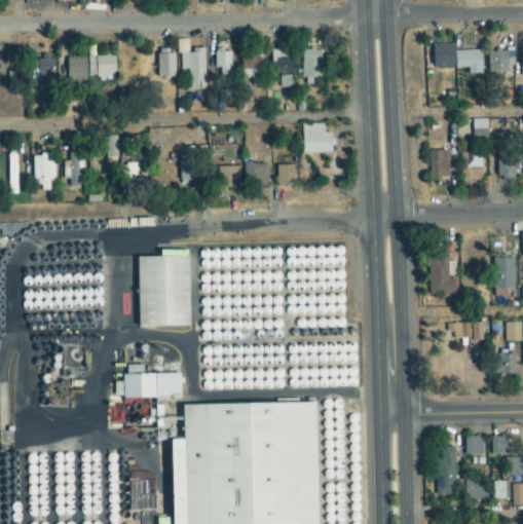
[(182,69),(191,68),(191,88),(208,88),(207,49),(190,49),(190,38),(181,38),(182,69)]
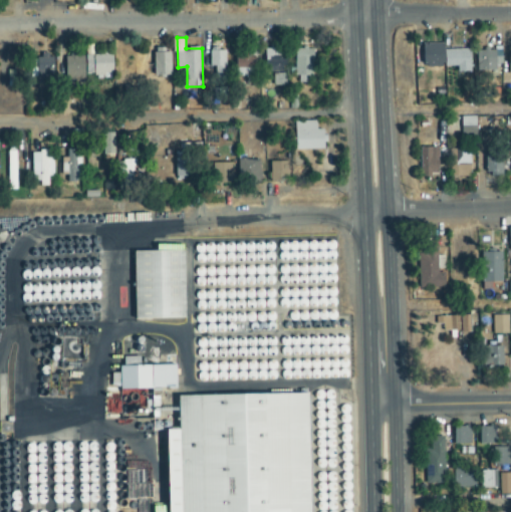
[(425,42),(426,65),(459,64),(460,70),(472,70),(472,48),(446,48),(445,42),(425,42)]
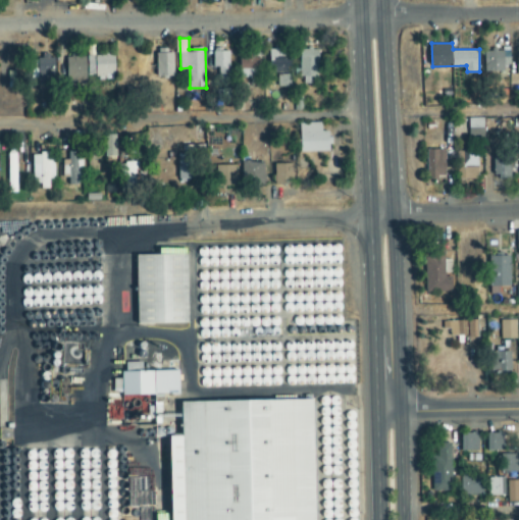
[(292,72),(293,46),(271,46),(271,71),(292,72)]
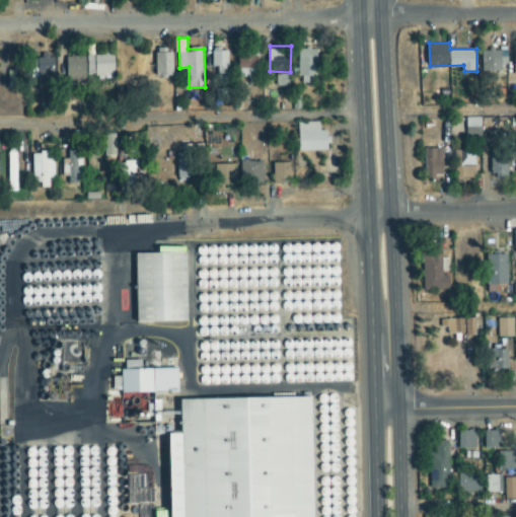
[(300,82),(317,82),(318,48),(301,48),(300,82)]
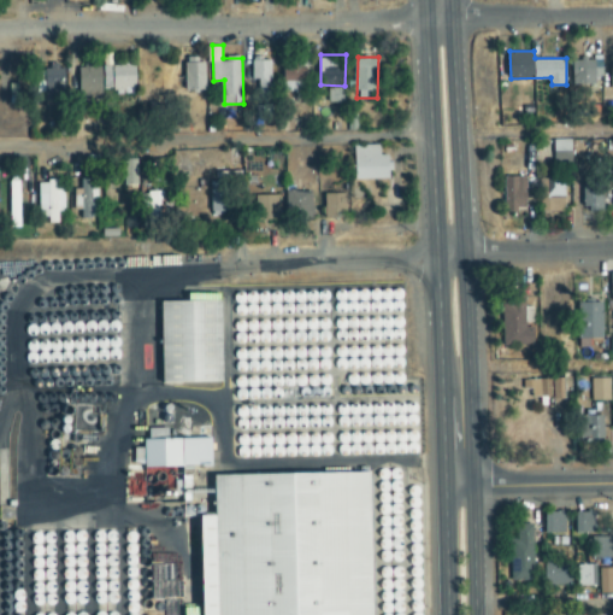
[(272,58),(253,59),(254,78),(260,78),(260,92),(273,92),(272,58)]
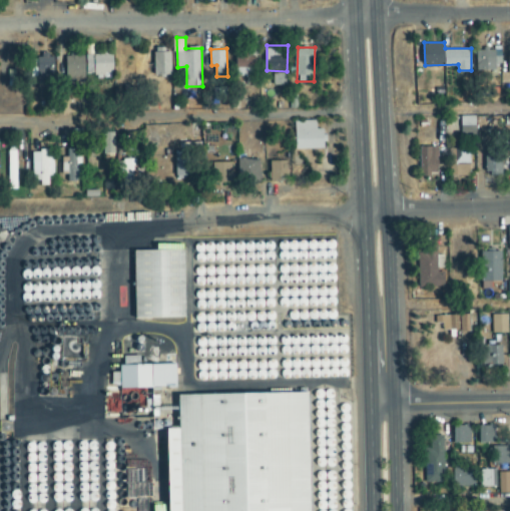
[(479,48),(478,70),(502,71),(503,48),(479,48)]
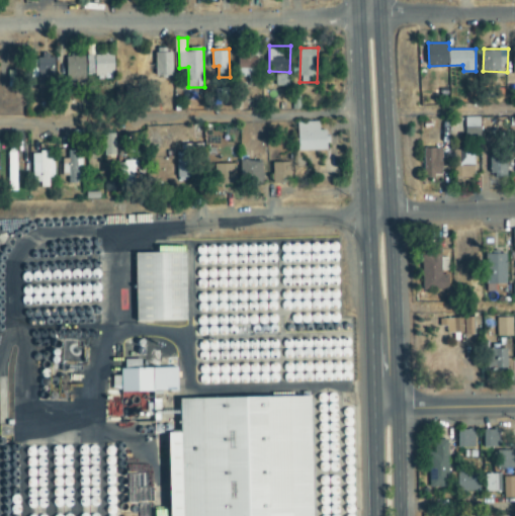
[(157,51),(157,74),(174,75),(174,52),(157,51)]
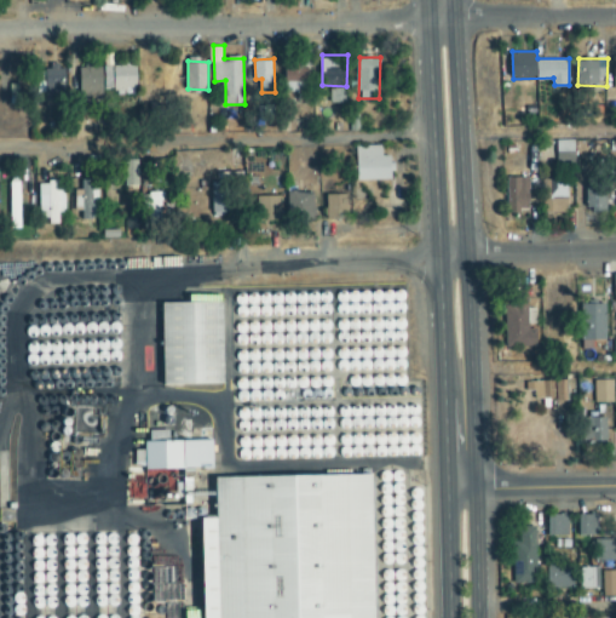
[(101,64),(84,64),(82,96),(101,96),(101,64)]
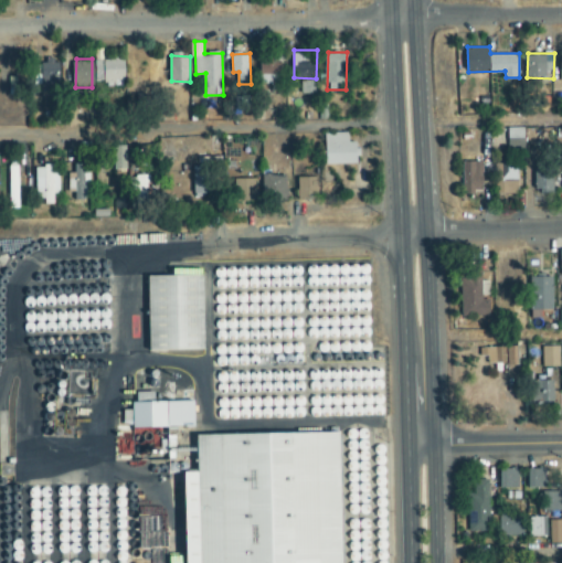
[(126,59),(96,59),(96,83),(126,83),(126,59)]
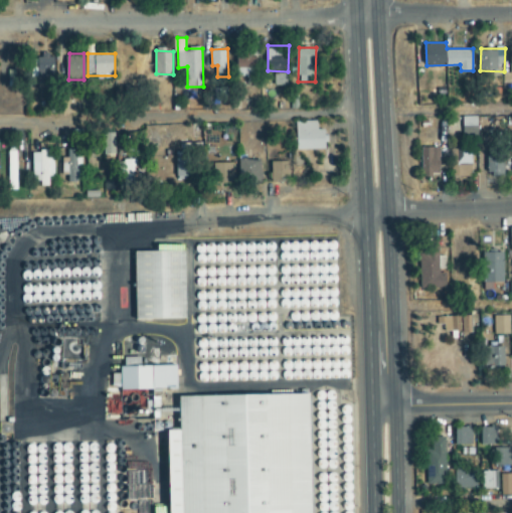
[(55,87),(55,55),(36,55),(37,88),(55,87)]
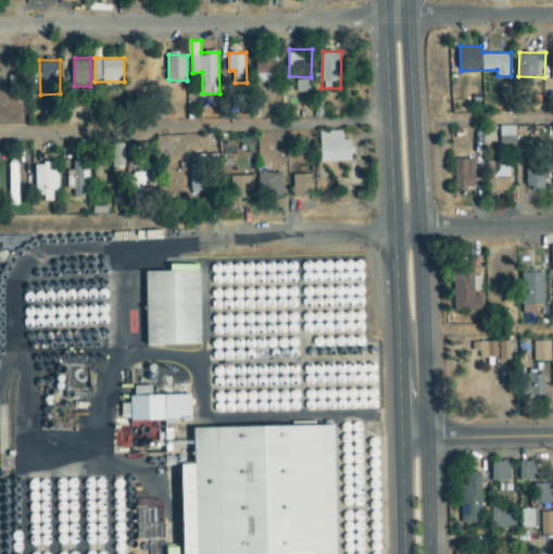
[(312,91),(311,78),(298,78),(298,92),(312,91)]
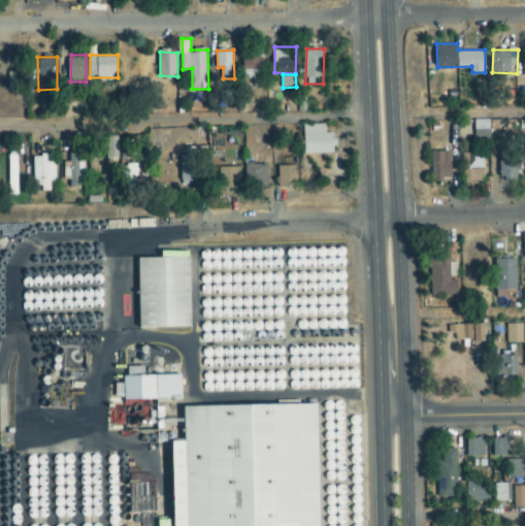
[(61,113),(77,114),(78,102),(62,101),(61,113)]
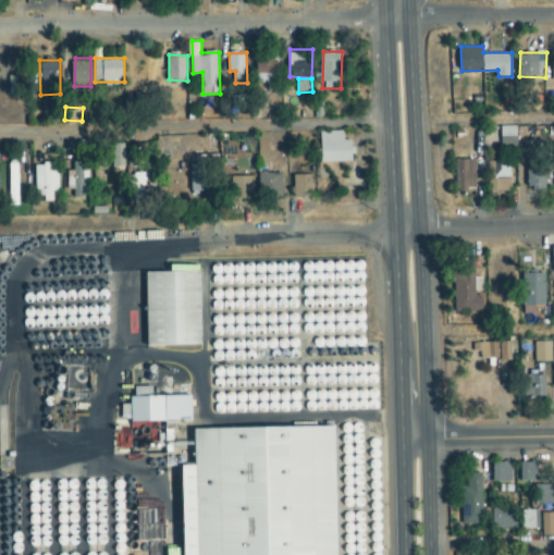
[(519,145),(518,124),(502,125),(503,145),(519,145)]
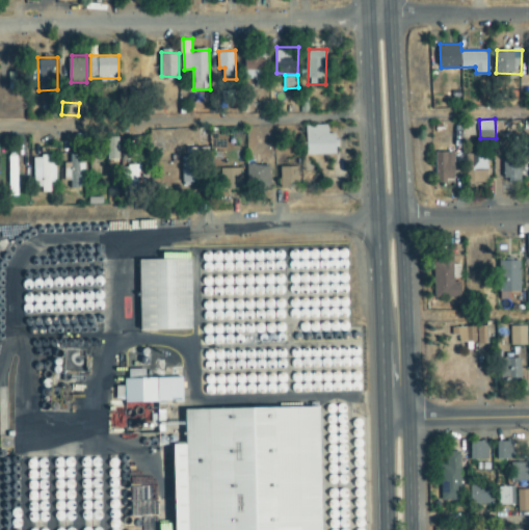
[(308,154),(337,154),(337,133),(329,133),(329,124),(308,124),(308,154)]
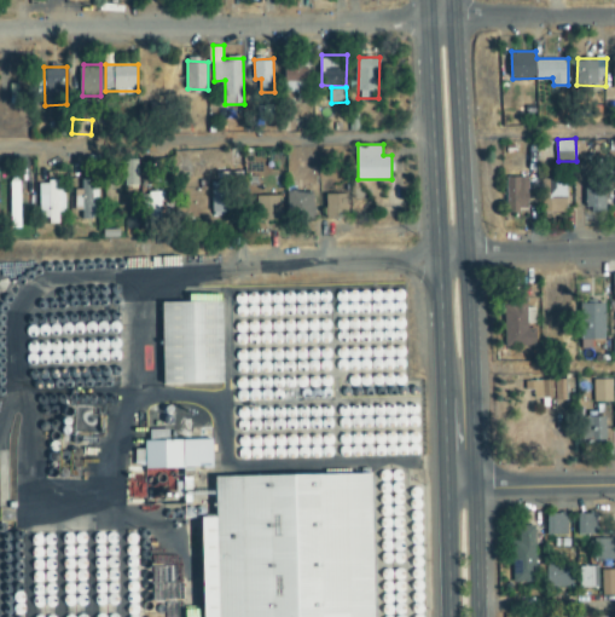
[(139,159),(127,159),(126,184),(139,185),(139,159)]
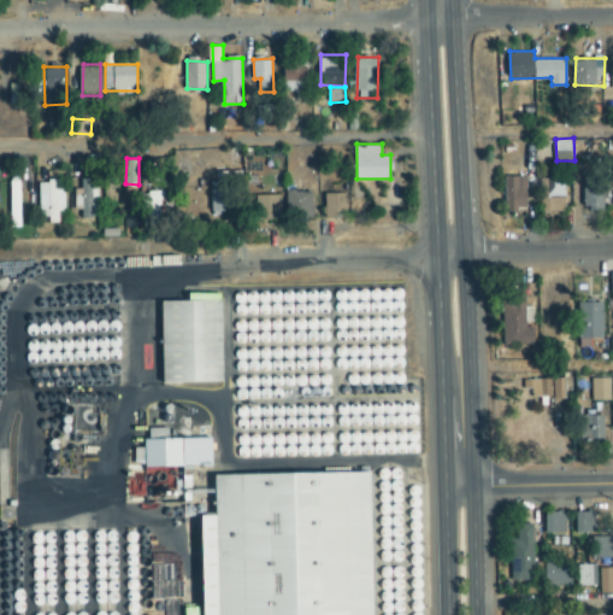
[(528,175),(507,175),(508,209),(529,209),(528,175)]
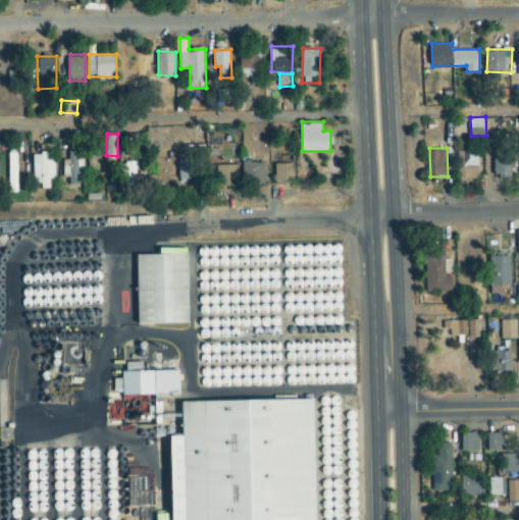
[(85,158),(79,159),(78,150),(70,150),(70,159),(64,159),(64,176),(70,176),(71,184),(85,184),(85,158)]
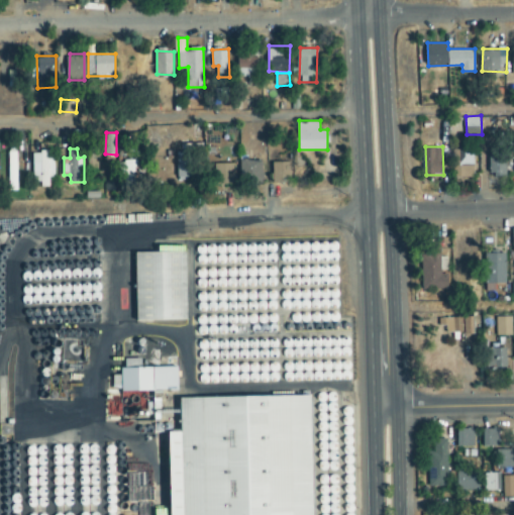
[(475,177),(476,149),(454,148),(453,176),(475,177)]
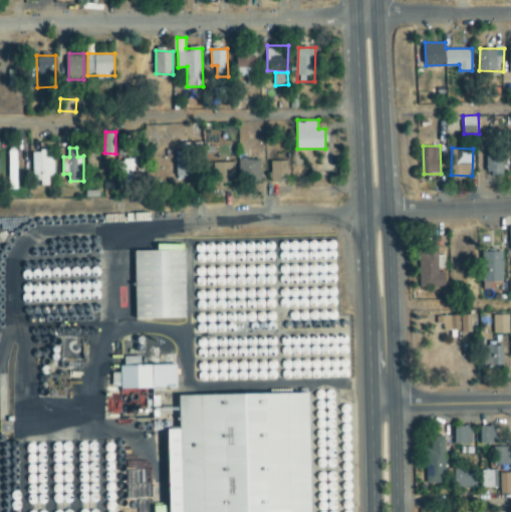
[(18,150),(9,150),(10,188),(19,188),(18,150)]
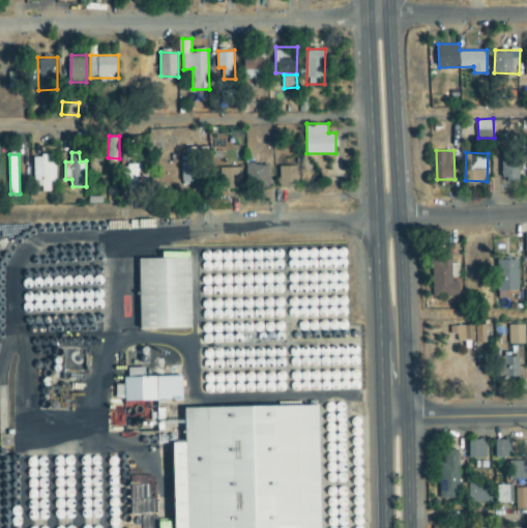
[(57,160),(52,160),(52,154),(34,154),(35,188),(52,188),(52,180),(57,180),(57,160)]
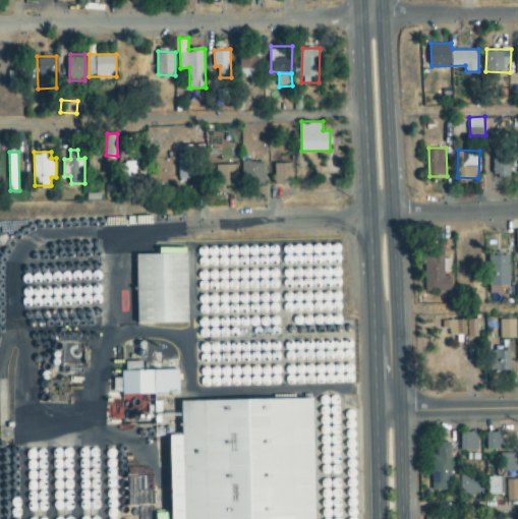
[(496,176),(515,175),(514,154),(495,155),(496,176)]
